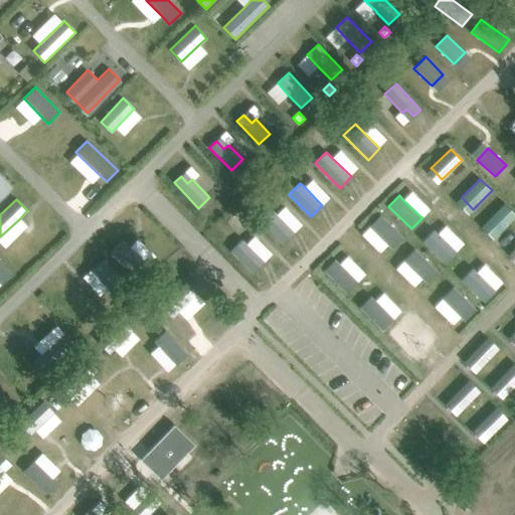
[(514,213),(505,204),(487,222),(498,234),(514,216),(514,213)]
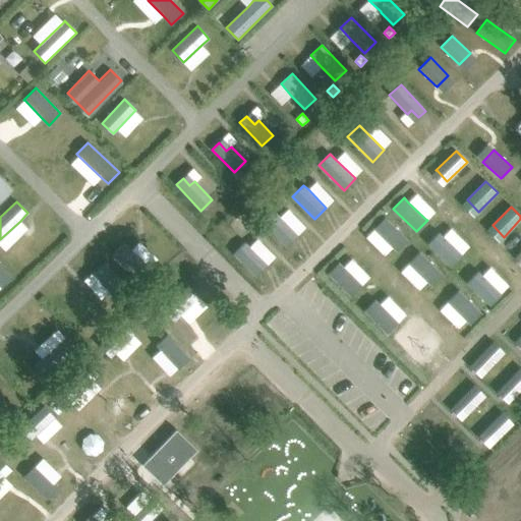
[(276,213),(264,224),(286,246),(298,235),(297,235),(280,217),(276,213)]
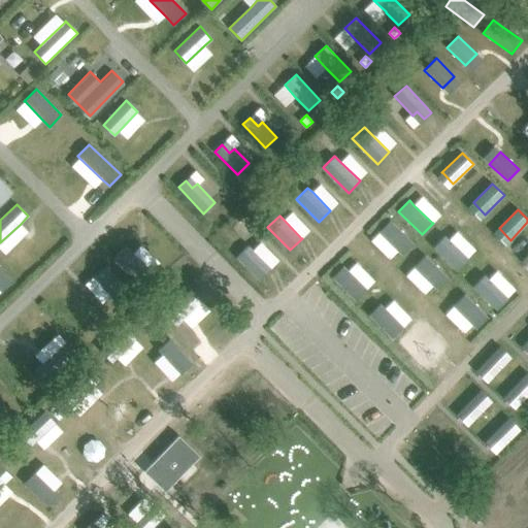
[(390,221),(378,232),(380,232),(397,250),(402,255),(413,243),(390,221)]
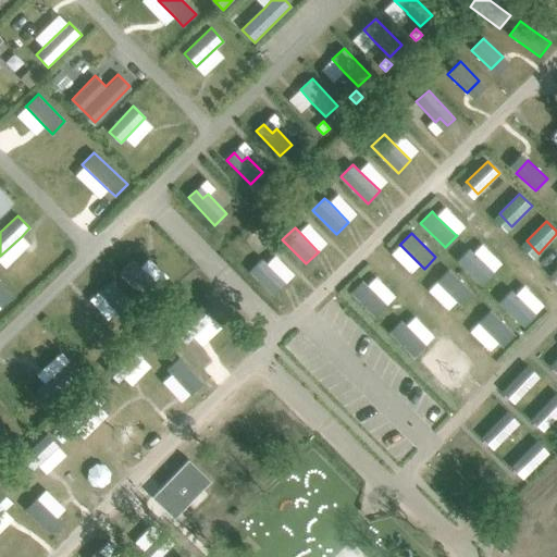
[(469,248),(457,261),(482,285),(494,273),(493,272),(473,252),(469,248)]
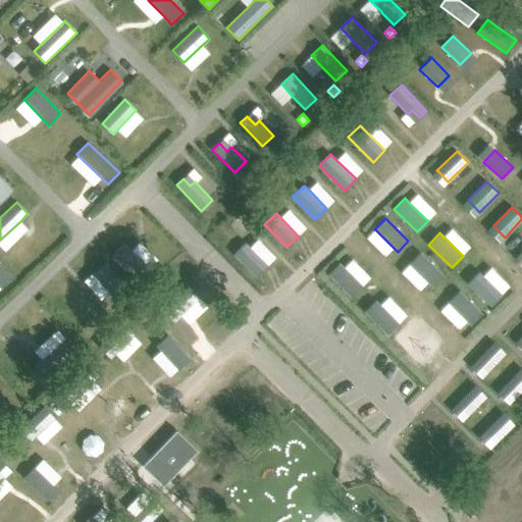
[(124,243),(113,255),(139,279),(150,267),(132,250),(124,243)]
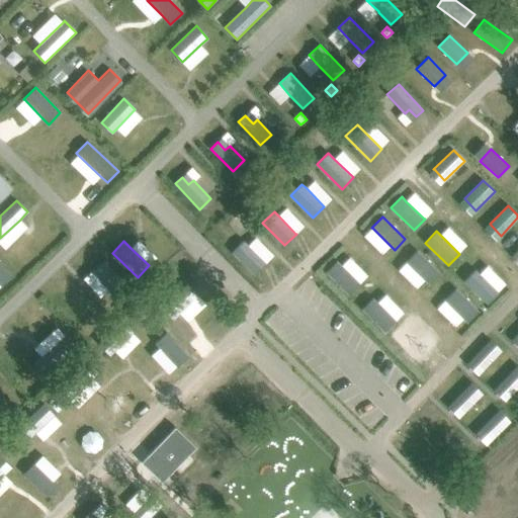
[(244,241),(233,252),(255,274),(266,263),(248,245),(244,241)]
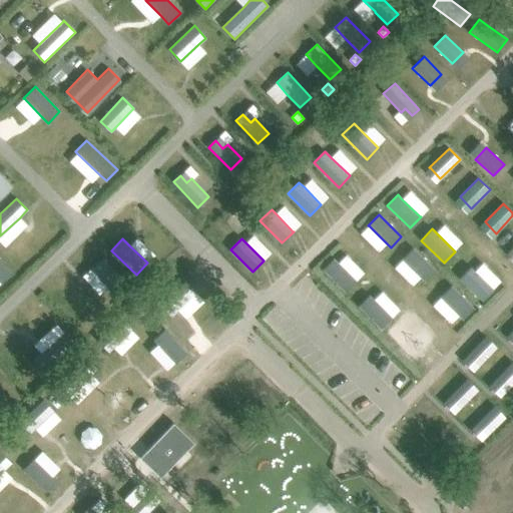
[(413,248),(402,260),(403,260),(420,277),(425,282),(436,271),(413,248)]
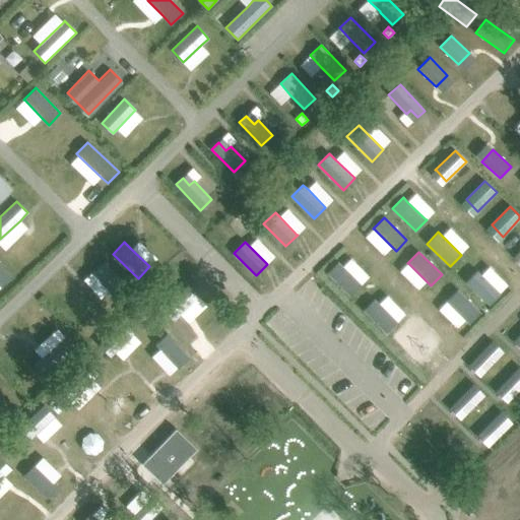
[(106,261),(92,272),(109,291),(116,299),(128,287),(106,261)]
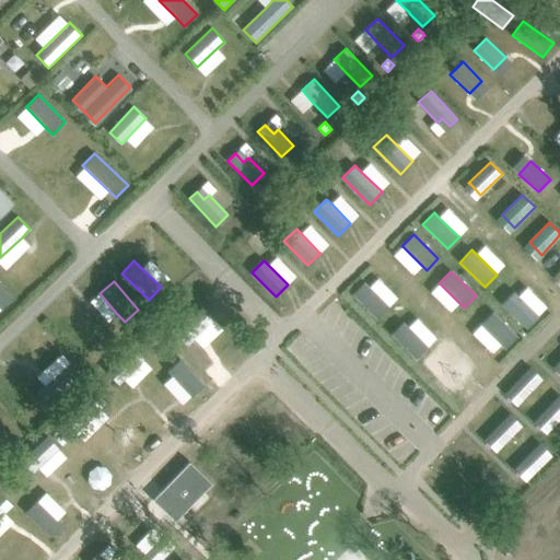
[(364,282),(352,294),(377,319),(389,306),(388,306),(370,287),(364,282)]
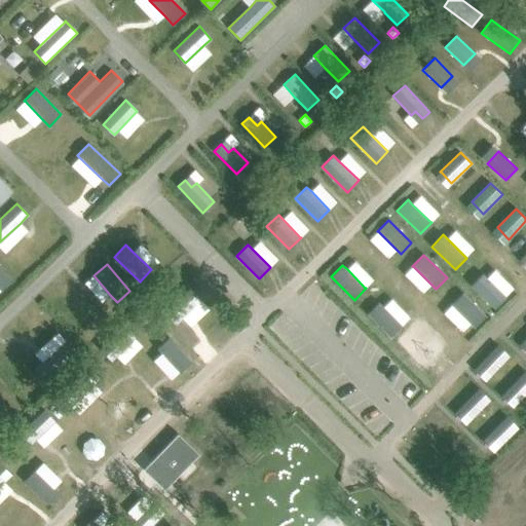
[(0,267),(0,290),(0,291),(1,292),(12,279),(0,267)]
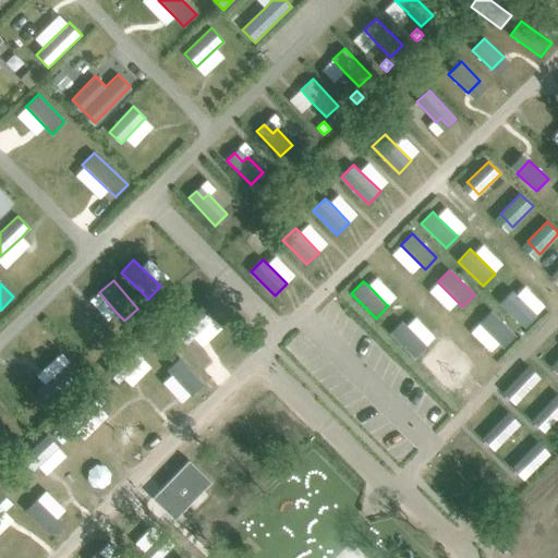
[(512,291),(500,303),(524,327),(537,315),(535,314),(517,295),(512,291)]
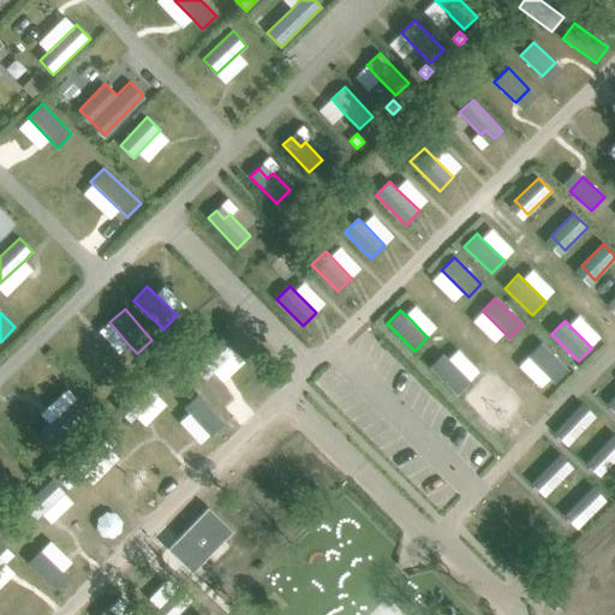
[(222,336),(192,365),(206,380),(214,371),(236,352),(222,336)]
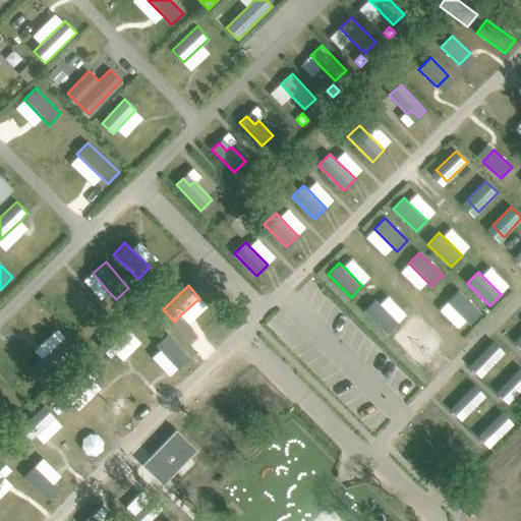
[(459,290),(448,301),(448,302),(465,320),(470,325),(481,312),(459,290)]
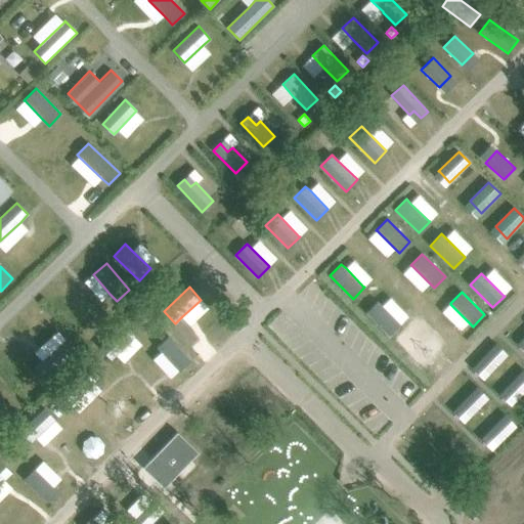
[(378,302),(366,313),(389,336),(400,324),(383,306),(378,302)]
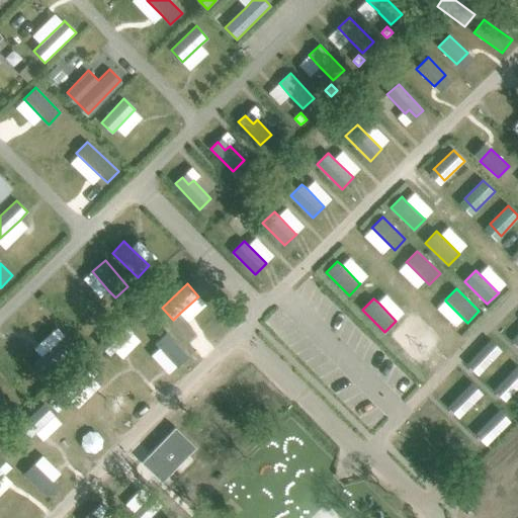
[(122,321),(99,344),(110,355),(115,350),(133,333),(134,332),(122,321)]
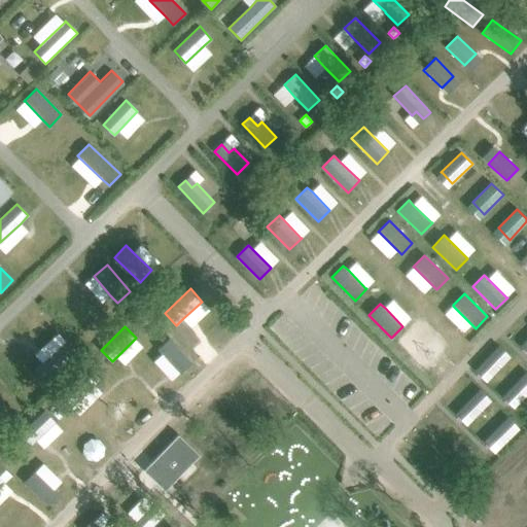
[(170,339),(157,349),(163,354),(179,373),(180,374),(191,362),(170,339)]
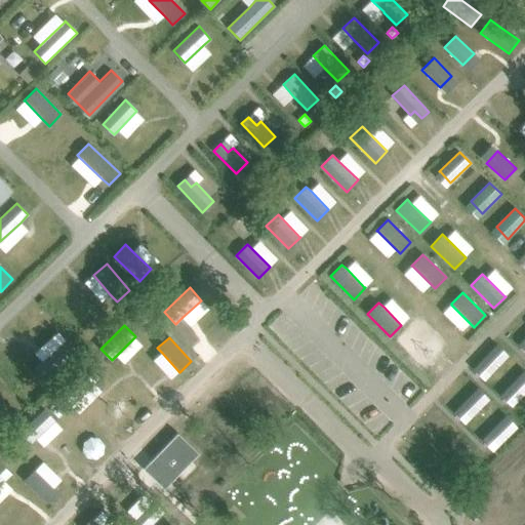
[(42,361),(34,368),(44,380),(77,352),(67,339),(66,340),(42,361)]
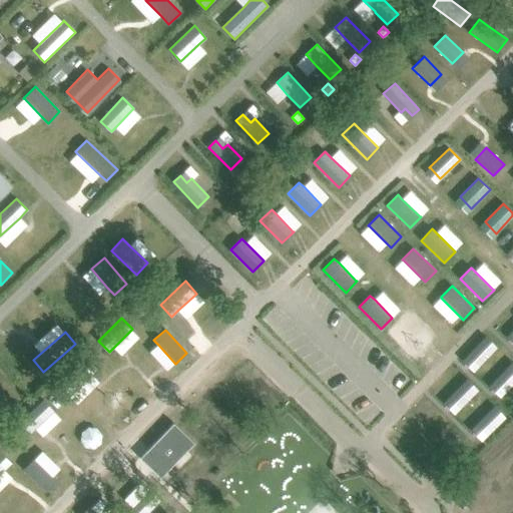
[(486,337),(467,357),(477,367),(478,367),(497,347),(486,337)]
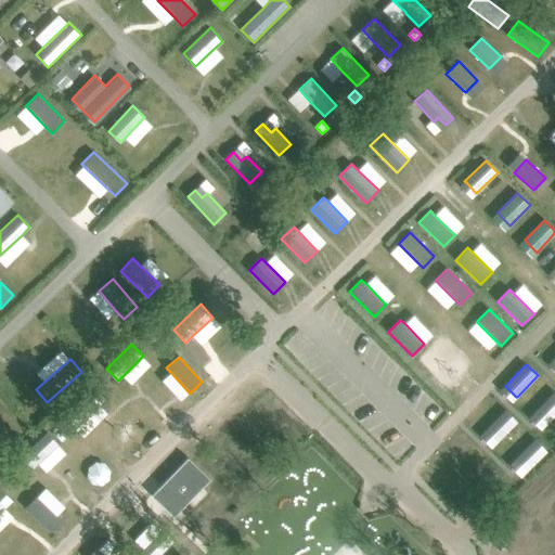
[(94,387),(61,418),(73,430),(76,428),(81,423),(99,405),(105,399),(94,387)]
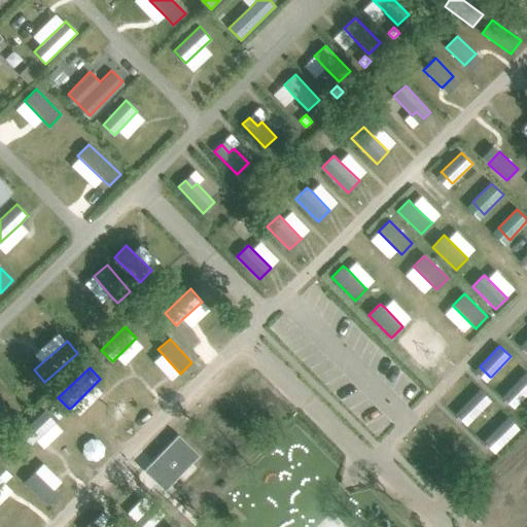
[(526,373),(507,392),(518,403),(526,393),(526,373)]
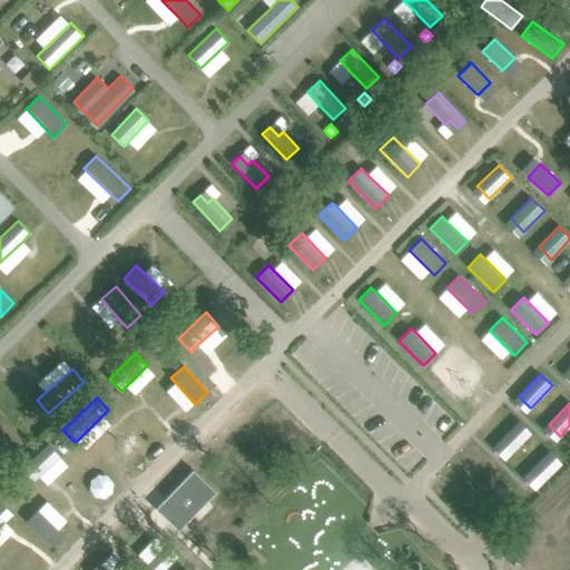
[(519,421),(498,443),(510,455),(531,433),(519,421)]
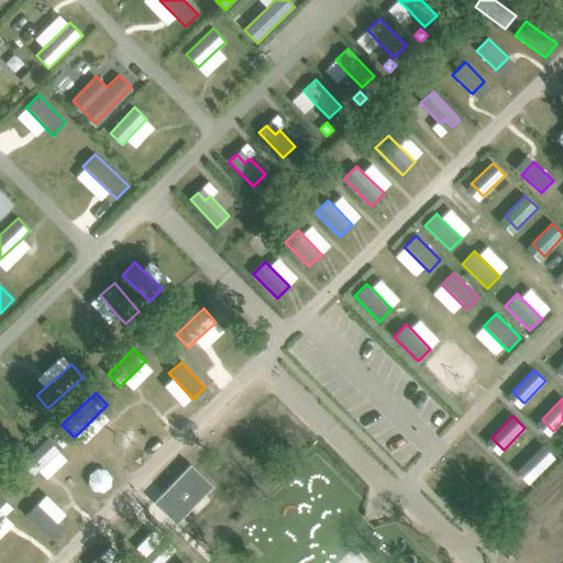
[(47,438),(22,463),(34,475),(39,471),(58,452),(59,451),(47,438)]
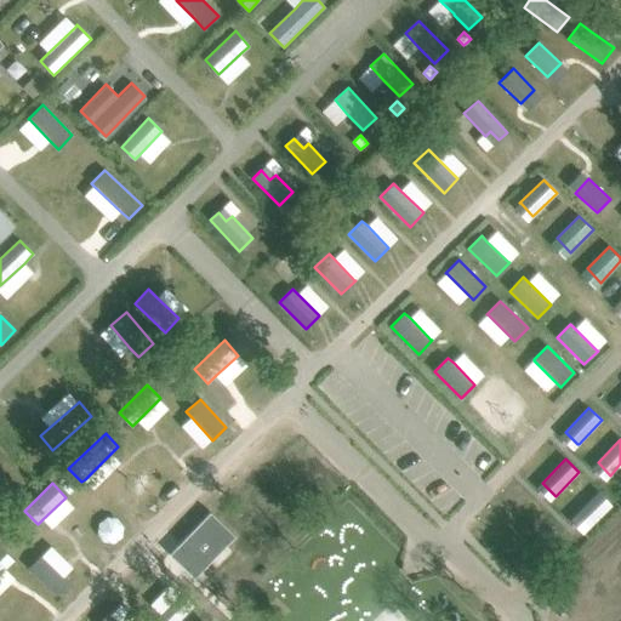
[(598,491),(575,516),(587,528),(588,529),(611,506),(598,491)]
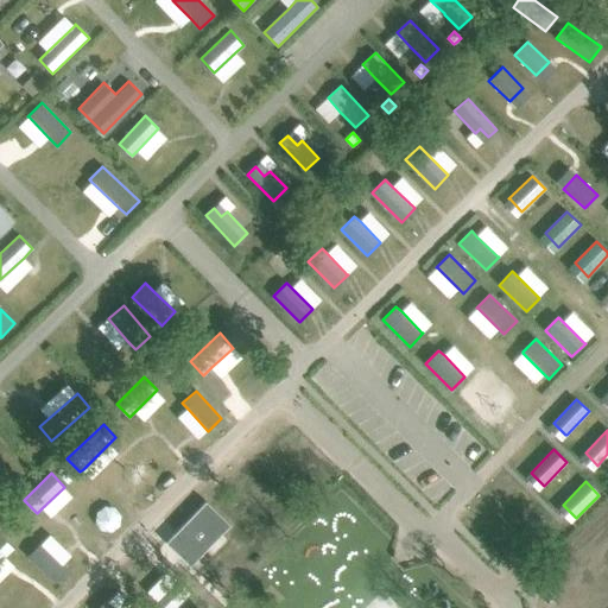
[(206,501),(165,543),(190,567),(230,525),(206,501)]
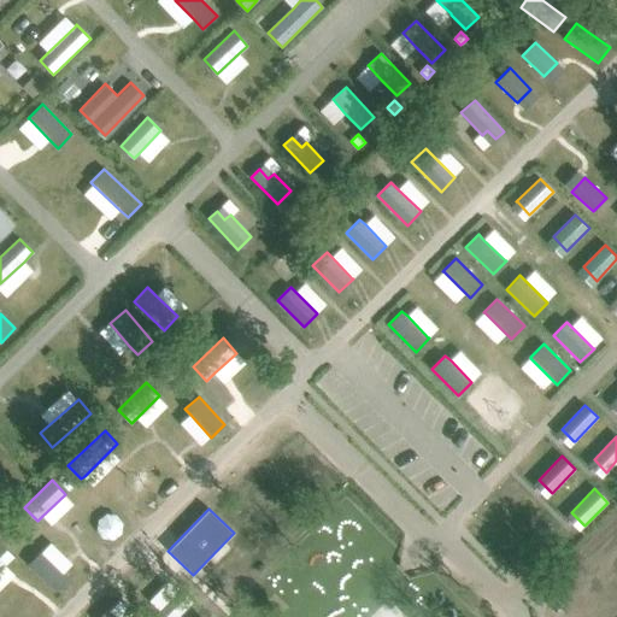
[(0,542),(0,569),(5,565),(13,557),(0,542)]
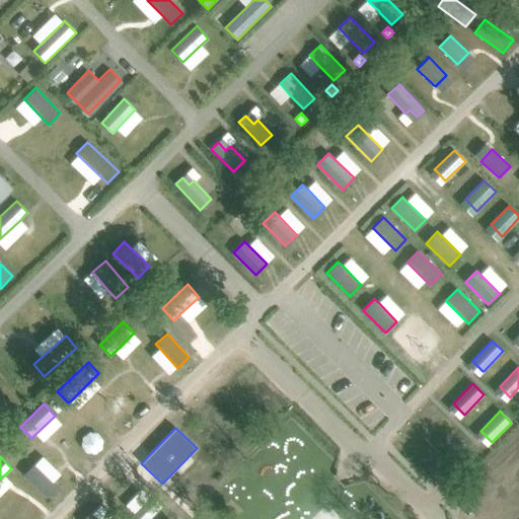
[(34,463),(23,475),(47,498),(58,487),(53,482),(35,464),(34,463)]
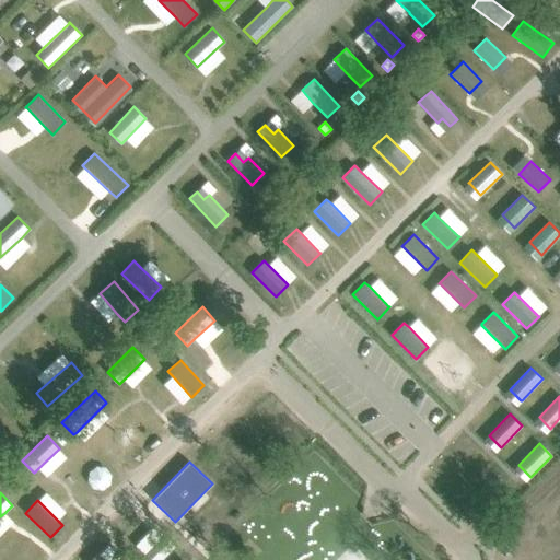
[(144,553),(139,559),(162,559),(176,546),(163,534),(144,553)]
